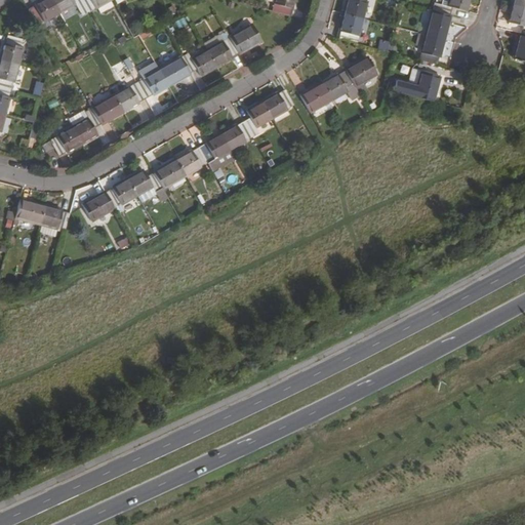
[(33,5),(27,9),(35,24),(42,21),(43,22),(58,12),(51,0),(41,0),(33,4),(33,5)]
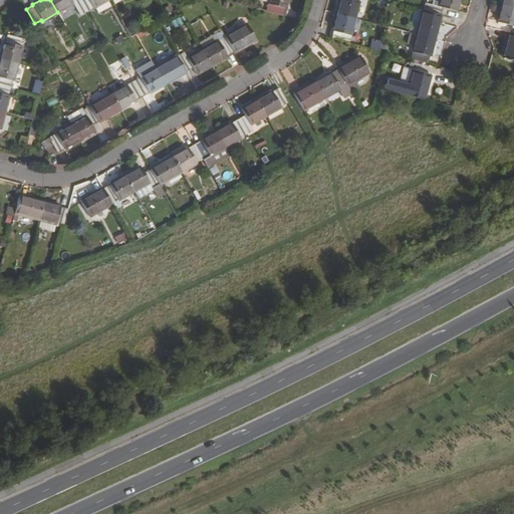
[(50,0),(57,12),(73,4),(79,15),(86,11),(79,0),(50,0)]
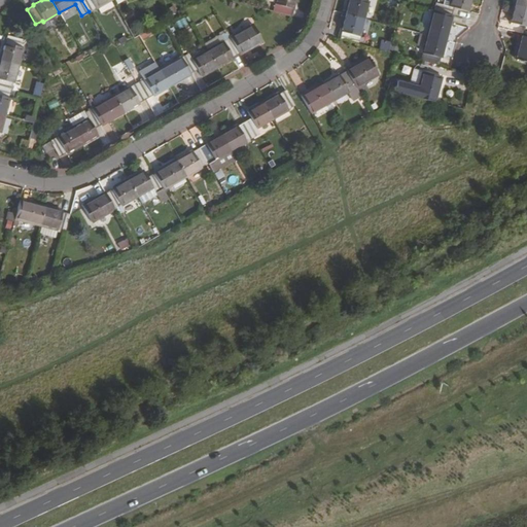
[(81,0),(89,11),(95,8),(109,0),(81,0)]
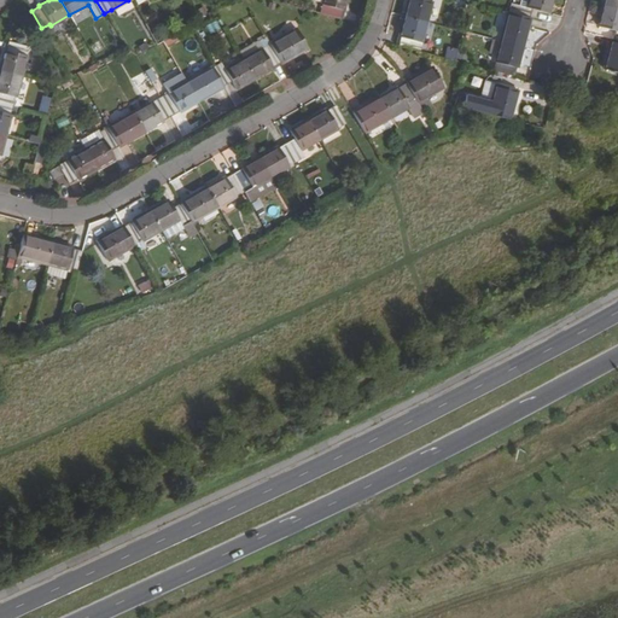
[(345,0),(322,0),(321,4),(322,4),(320,13),(340,18),(343,10),(345,0)]
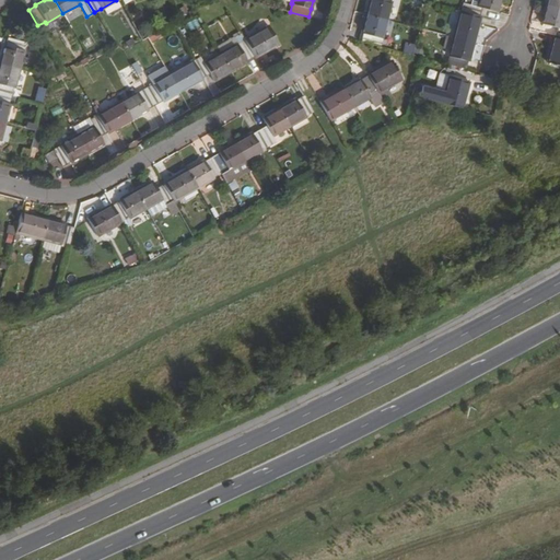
[(391,0),(371,0),(368,13),(386,19),(392,1),(391,1),(391,0)]
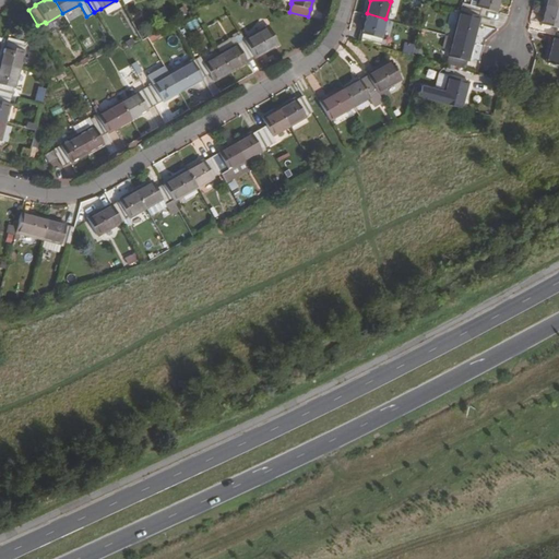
[(500,0),(476,0),(475,7),(470,6),(460,3),(458,11),(477,15),(479,8),(497,12),(500,0)]
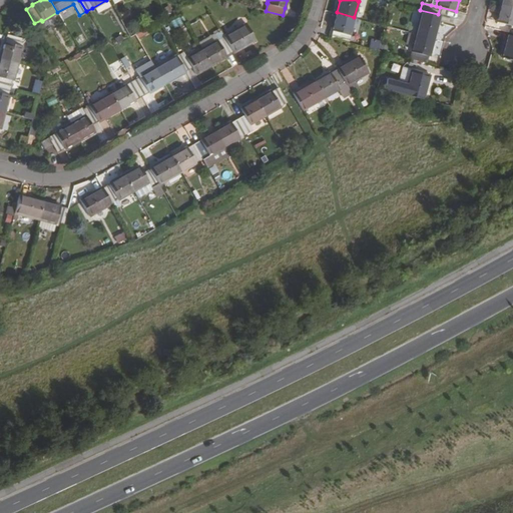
[(512,7),(501,4),(496,22),(510,26),(509,32),(512,33),(512,7)]
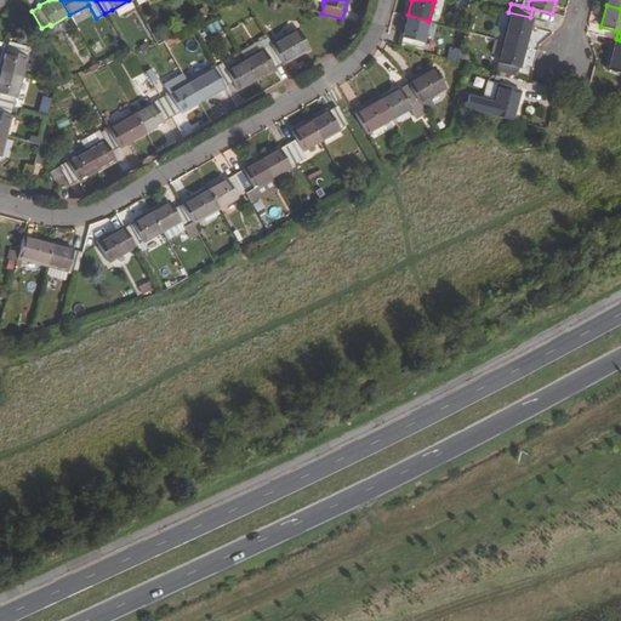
[(508,12),(507,11),(500,40),(523,46),(531,17),(530,17),(508,12)]
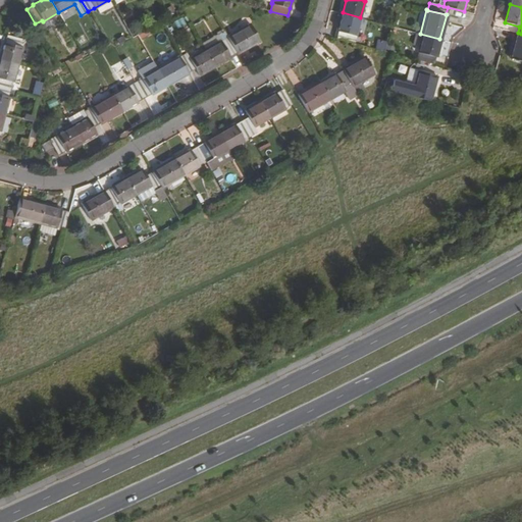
[(360,17),(343,12),(337,31),(338,31),(336,38),(353,43),(355,36),(356,36),(360,17)]
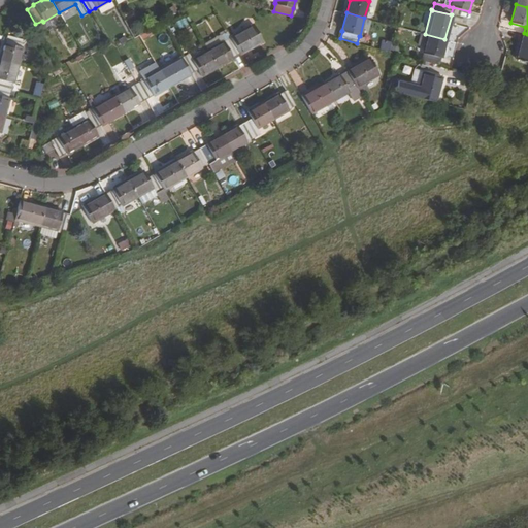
[(185,18),(176,23),(180,29),(189,24),(185,18)]
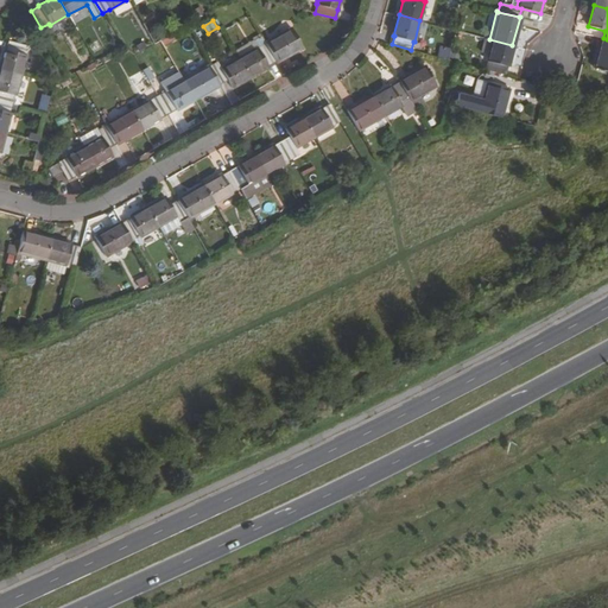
[(291,27),(265,43),(265,44),(276,62),(302,48),(291,27)]
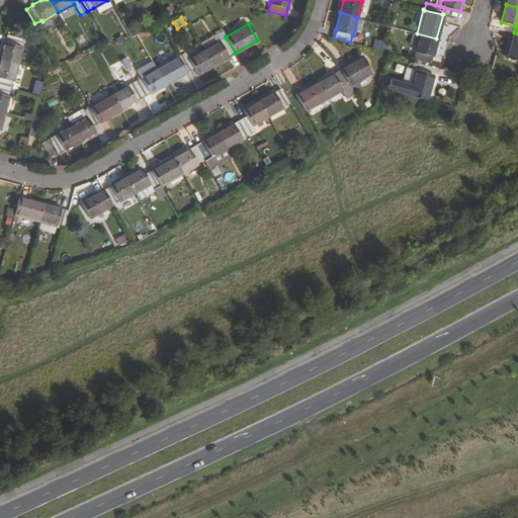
[(517,33),(514,32),(513,32),(506,58),(517,61),(517,33)]
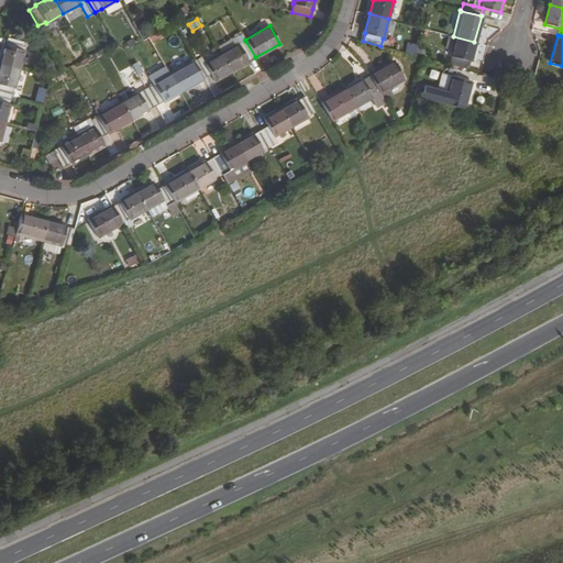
[(474,42),(453,36),(448,56),(449,56),(446,63),(466,68),(468,61),(470,62),(474,42)]
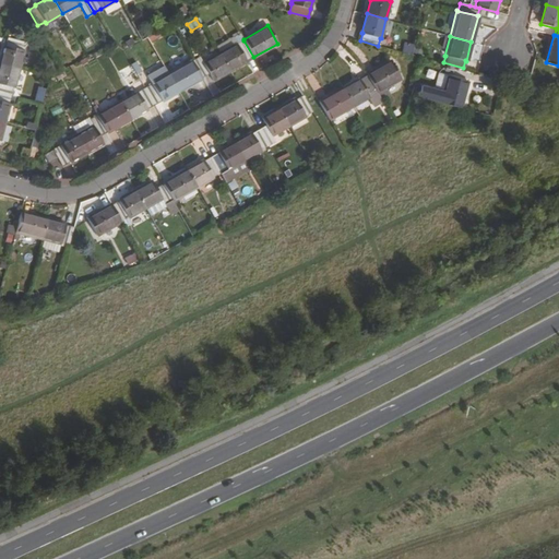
[(3,45),(0,58),(0,63),(19,69),(23,50),(22,50),(24,43),(7,38),(4,45),(3,45)]
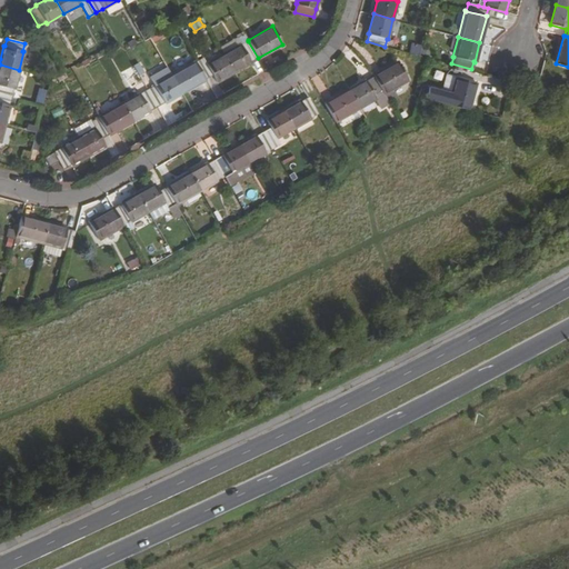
[(241,43),(223,53),(235,72),(251,63),(251,62),(258,58),(248,41),(241,45),(241,43)]
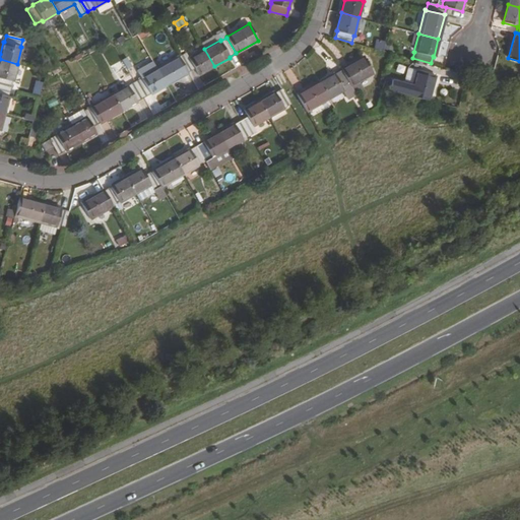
[(375,40),(375,49),(386,50),(386,40),(375,40)]
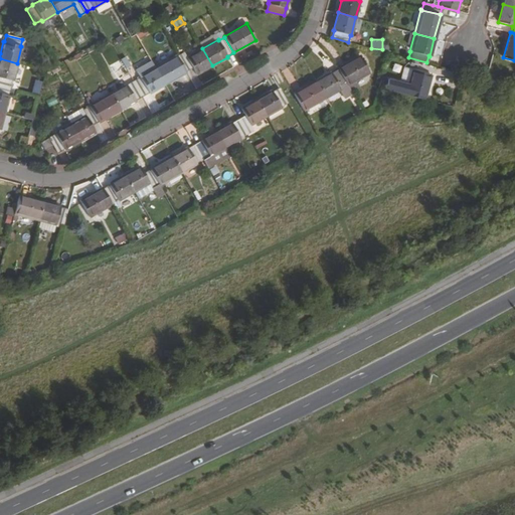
[(184,52),(177,56),(185,71),(192,67),(196,74),(212,65),(202,48),(187,57),(184,52)]
